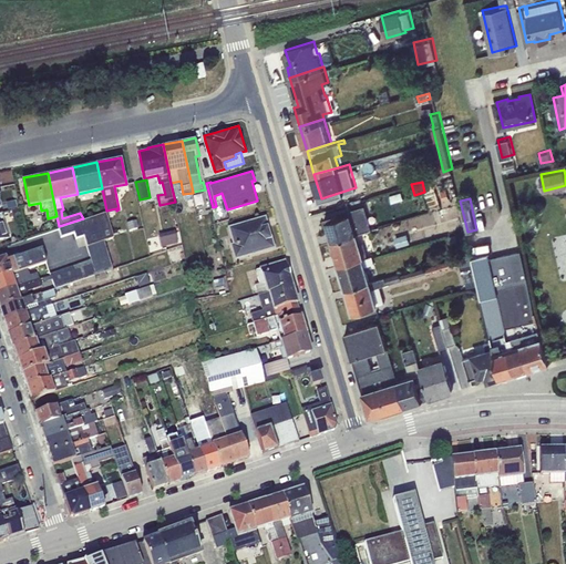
[(339,211),(326,214),(333,238),(359,231),(373,226),(366,203),(350,207),(351,212),(340,215),(339,211)]
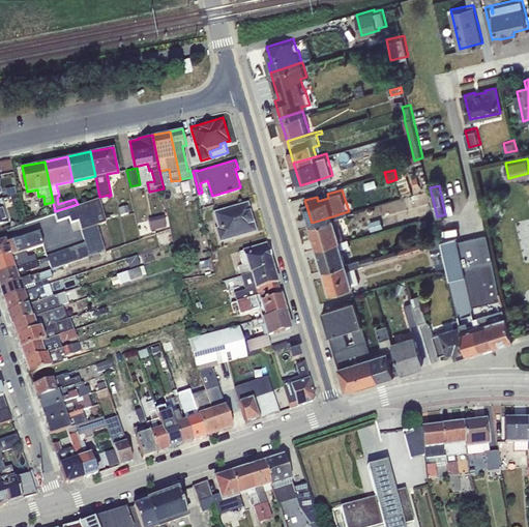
[(19,192),(10,194),(13,203),(21,201),(19,192)]
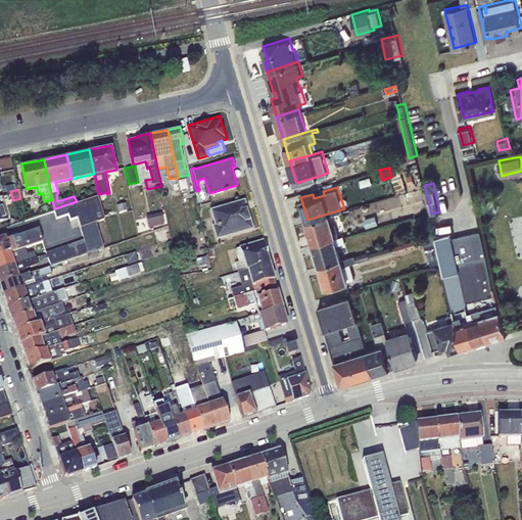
[(3,194),(0,194),(0,219),(10,217),(3,194)]
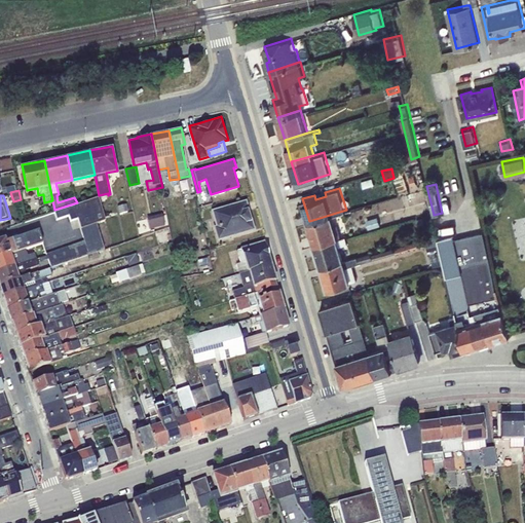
[(77,202),(54,210),(58,218),(70,214),(71,219),(79,217),(84,238),(89,253),(105,247),(98,222),(107,219),(99,195),(77,202)]
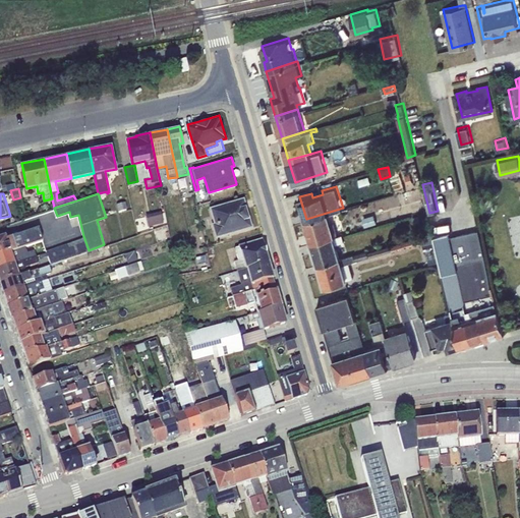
[(243,198),(210,208),(215,222),(212,223),(216,235),(251,225),(243,198)]
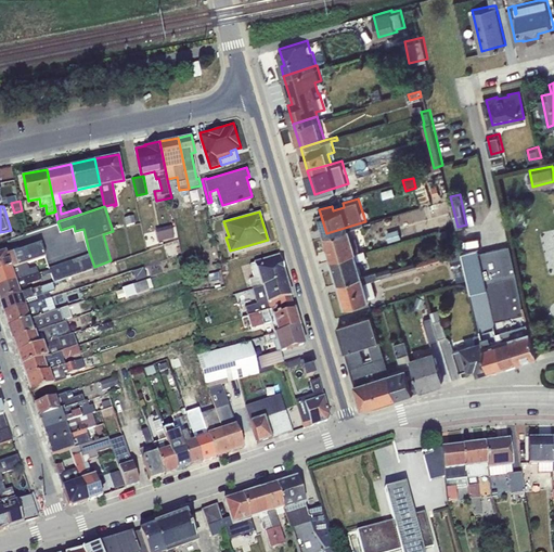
[(134,214),(125,216),(127,223),(137,221),(134,214)]
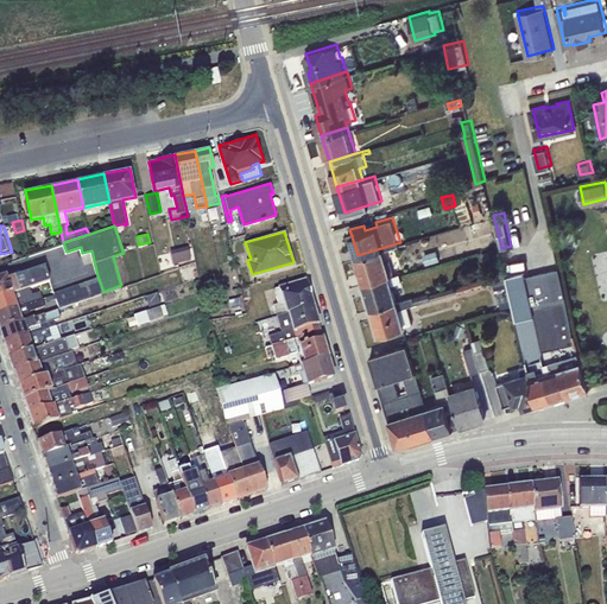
[(189,243),(170,248),(174,261),(191,258),(189,243)]
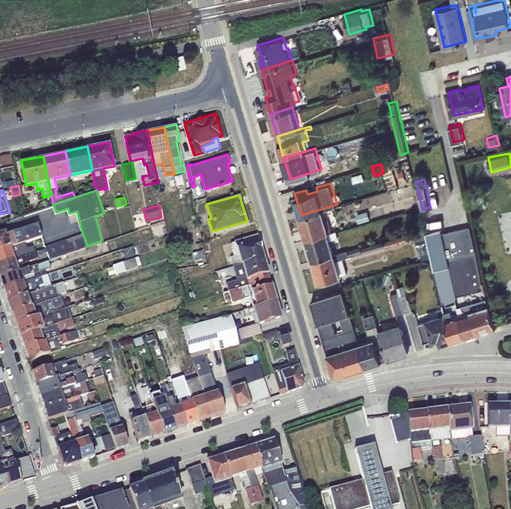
[(324,208),(301,215),(307,237),(333,229),(329,216),(326,217),(324,208)]
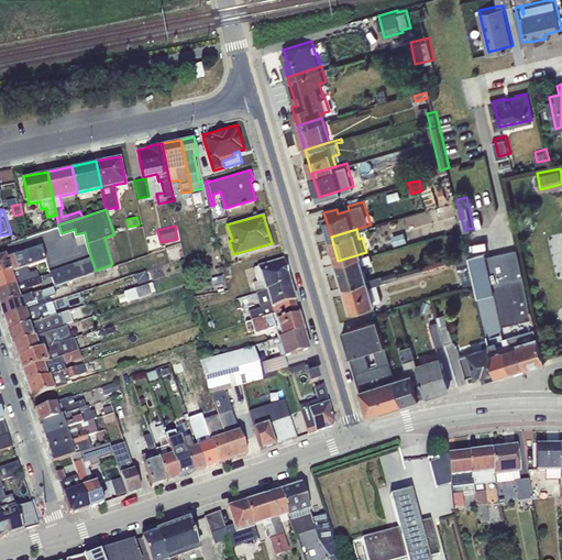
[(405,229),(393,232),(395,242),(408,239),(405,229)]
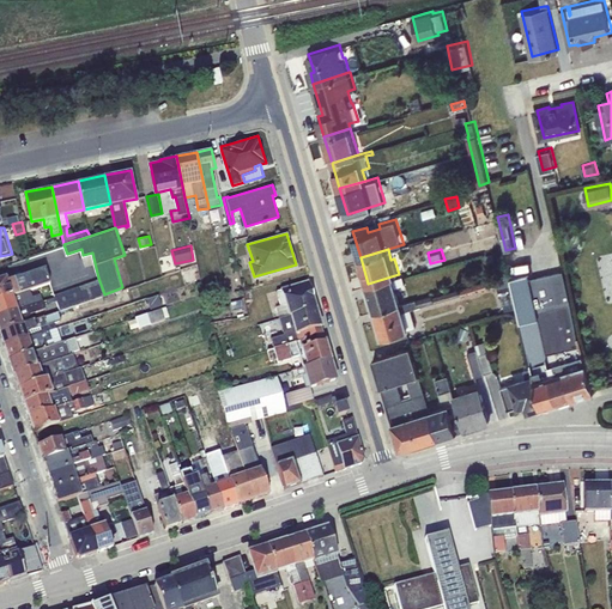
[(495,250),(486,253),(490,265),(498,262),(497,260),(503,257),(502,251),(496,253),(495,250)]
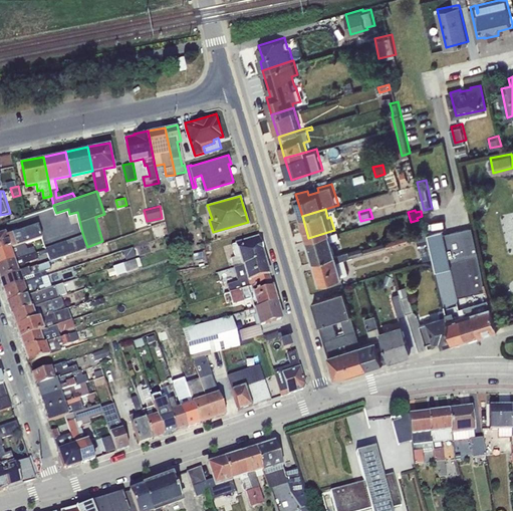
[(6,230),(0,232),(0,249),(25,241),(42,235),(38,223),(7,233),(6,230)]
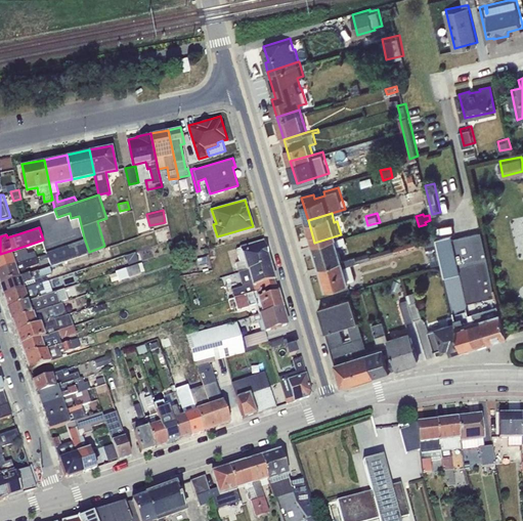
[(482,229),(462,233),(490,337),(510,331),(482,229)]
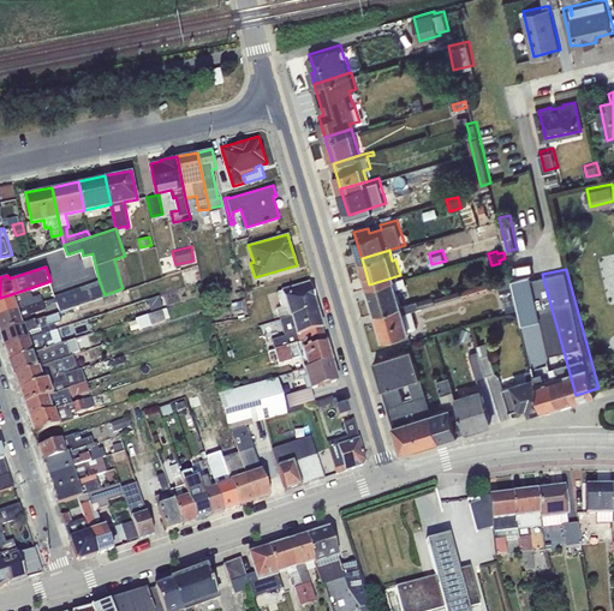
[(511,271),(498,275),(507,309),(519,305),(511,271)]
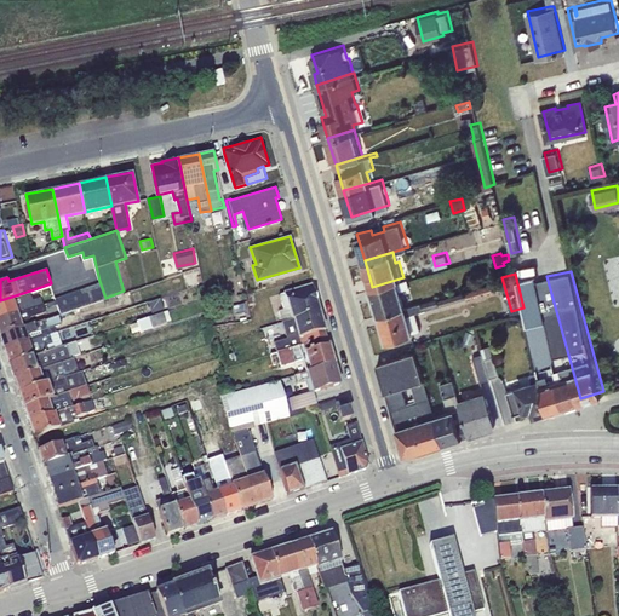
[(555,362),(537,278),(536,275),(519,278),(539,366),(555,362)]
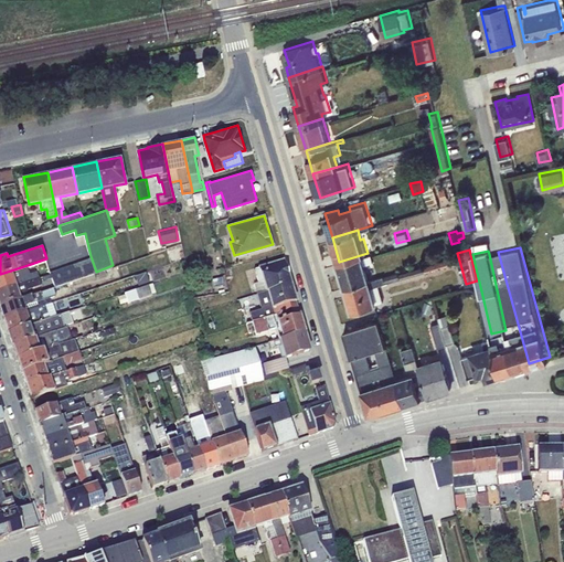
[(368,253),(339,262),(346,285),(371,278),(365,262),(374,260),(372,252),(368,253)]
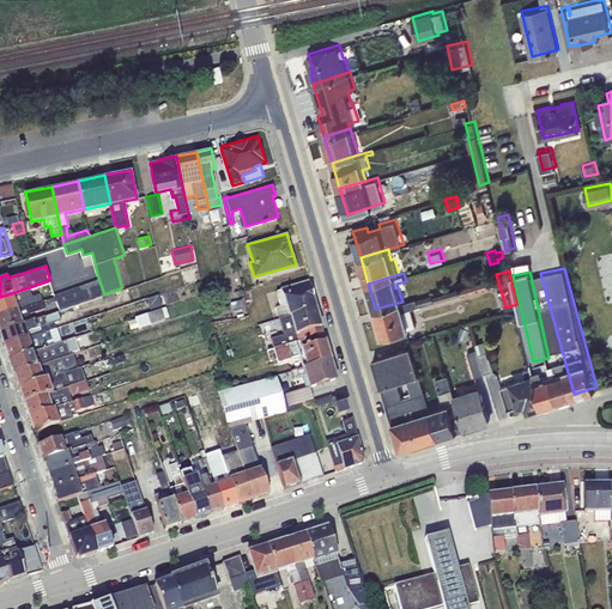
[(574,394),(540,273),(531,275),(549,358),(533,361),(532,361),(533,364),(543,403),(574,394)]
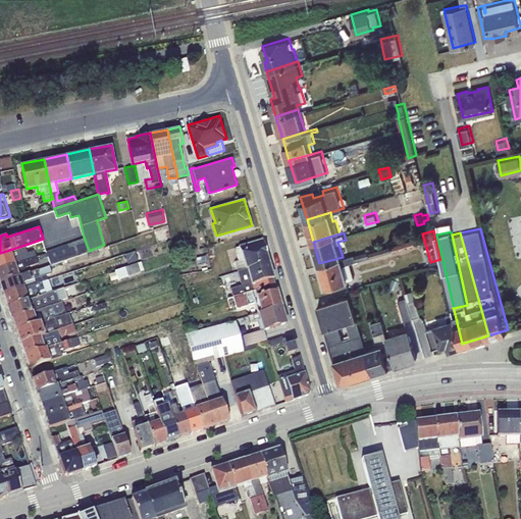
[(420,235),(370,250),(372,255),(395,248),(395,250),(422,241),(420,235)]
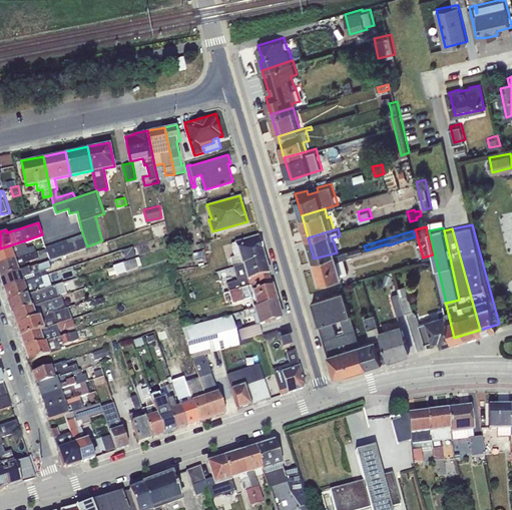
[(50,259),(87,246),(82,232),(46,245),(50,259)]
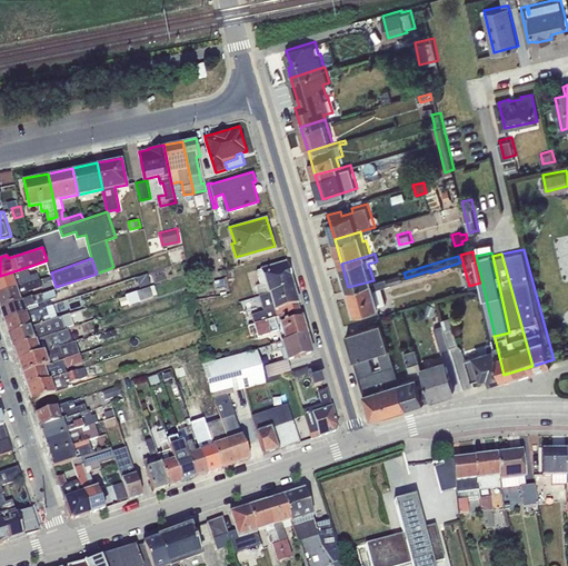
[(286,259),(257,268),(261,281),(257,284),(260,294),(294,284),(286,259)]
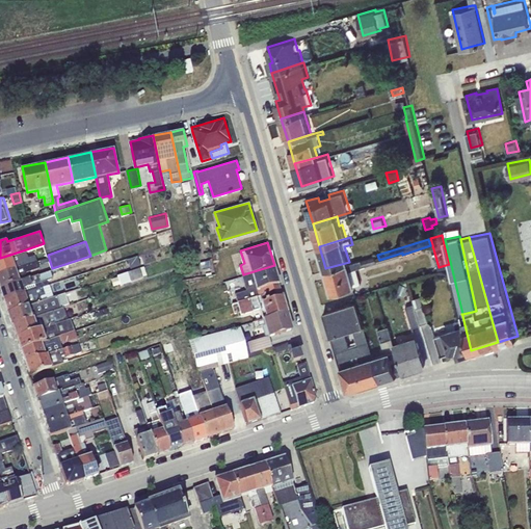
[(26,249),(0,258),(0,271),(36,260),(37,260),(35,253),(28,256),(26,249)]
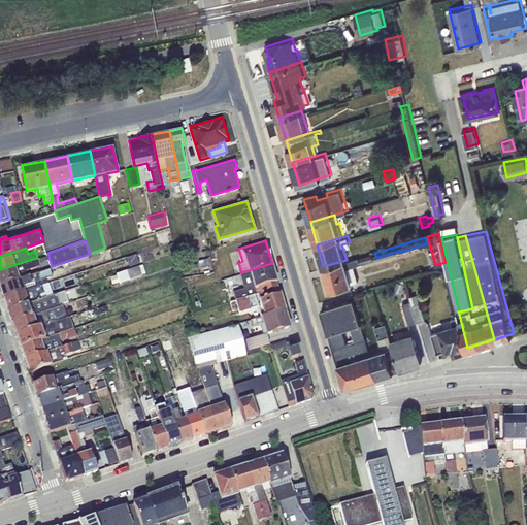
[(137,252),(127,256),(131,265),(140,261),(137,252)]
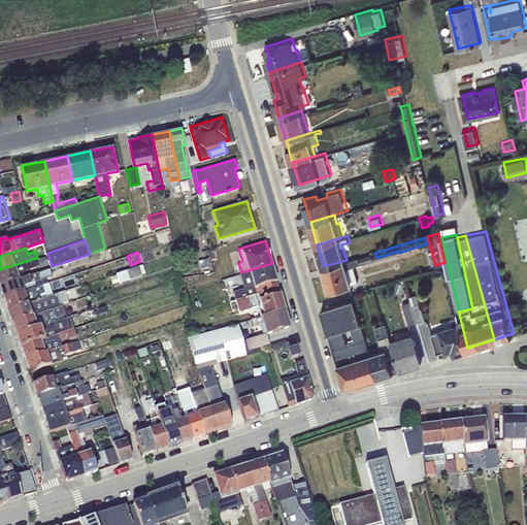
[(347,260),(323,266),(330,289),(353,282),(353,281),(359,279),(355,264),(375,258),(373,252),(347,260)]
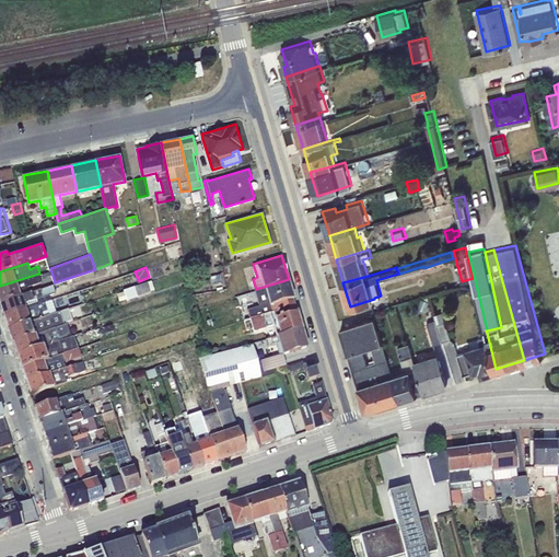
[(221,273),(211,275),(213,282),(223,280),(221,273)]
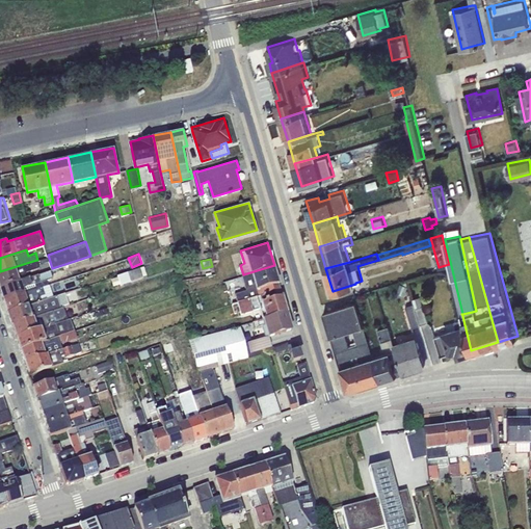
[(36,260),(0,271),(0,285),(24,278),(22,273),(33,269),(33,267),(38,266),(36,260)]
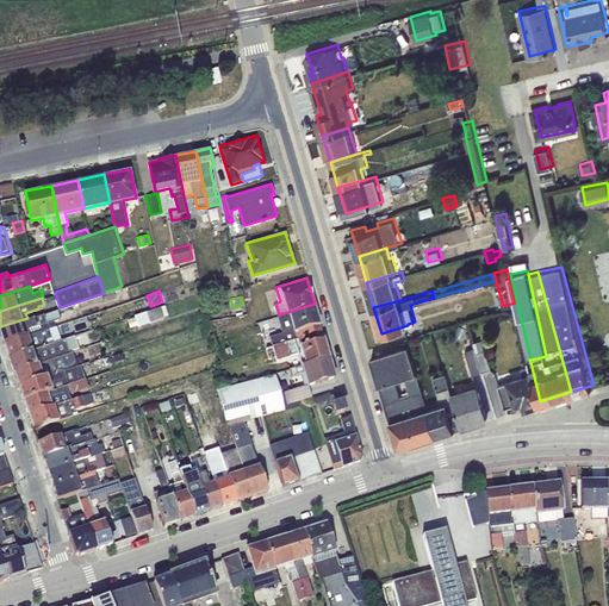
[(136,316),(129,318),(131,326),(138,323),(140,325),(169,313),(166,304),(135,313),(136,316)]
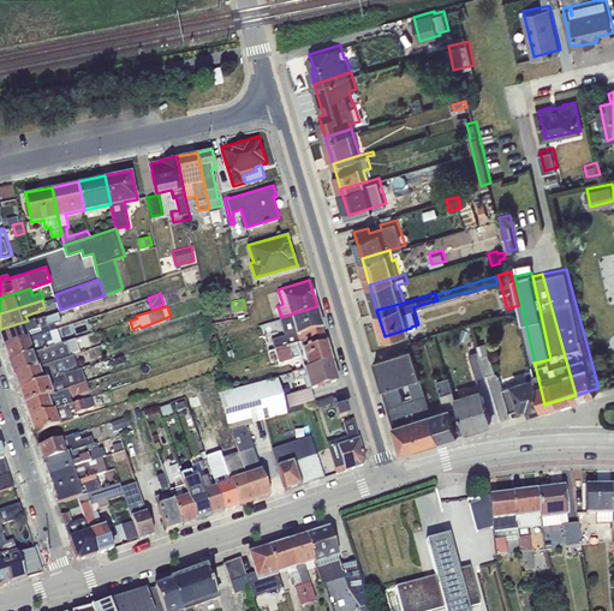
[(325,331),(317,306),(281,317),(286,333),(273,337),(275,347),(325,331)]
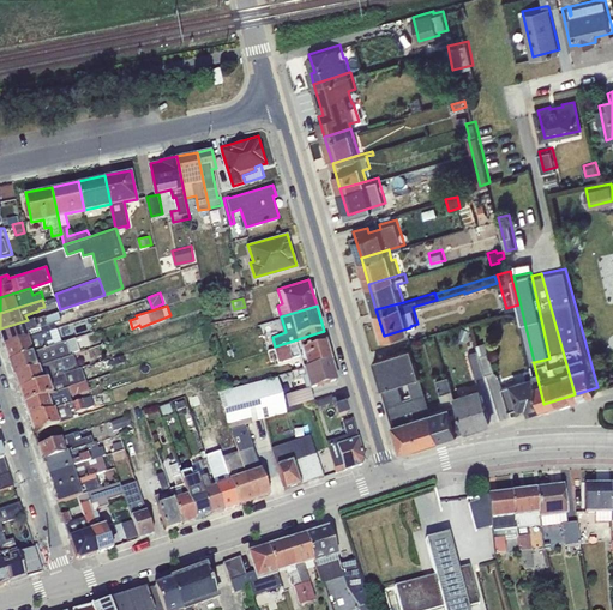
[(59,309),(28,320),(0,328),(0,330),(5,344),(58,326),(56,321),(62,319),(59,309)]
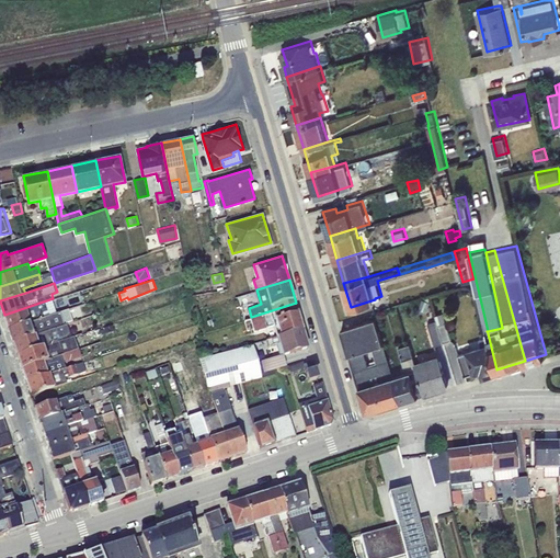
[(432,299),(423,296),(420,306),(429,309),(432,299)]
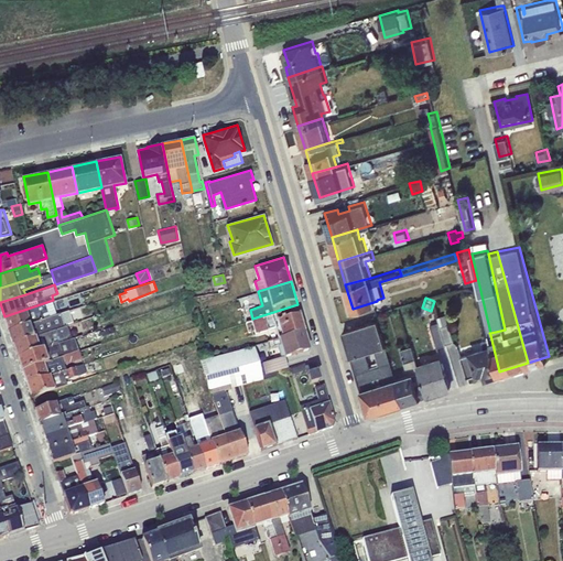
[(53,300),(4,316),(9,330),(57,313),(53,300)]
